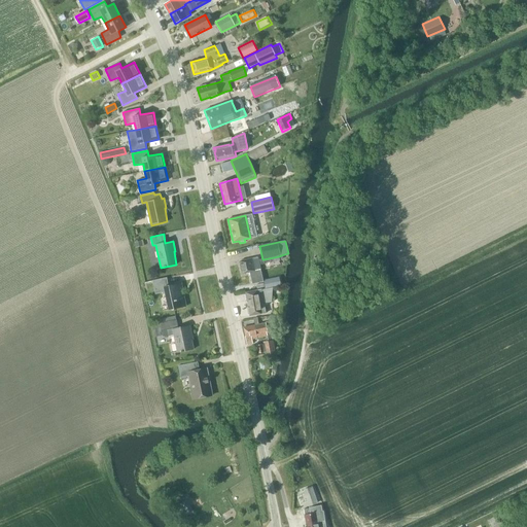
[(240,261),(242,274),(249,272),(252,283),(262,281),(257,257),(240,261)]
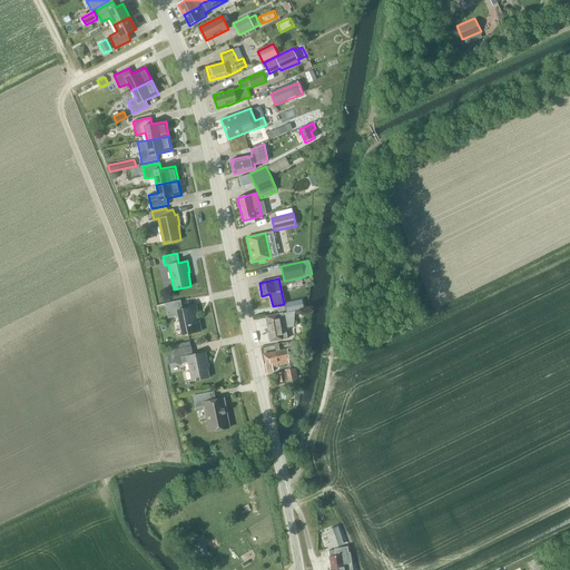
[(302,298),(284,302),(286,311),(303,307),(302,298)]
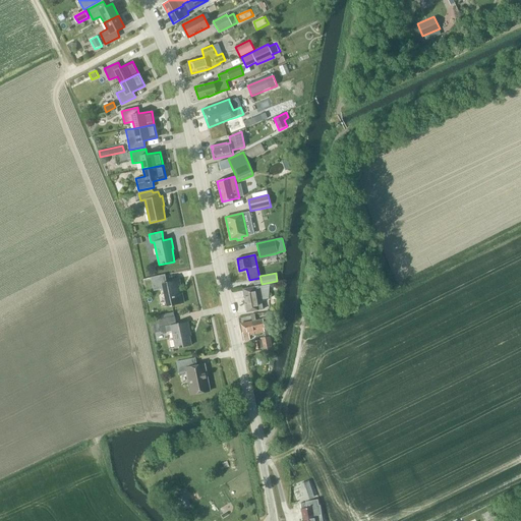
[(184,302),(179,280),(167,283),(165,275),(151,278),(154,291),(163,289),(167,305),(161,307),(184,302)]
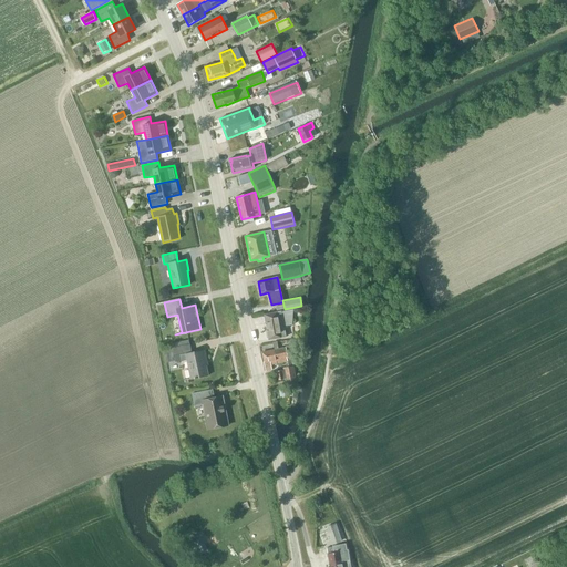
[(265,315),(269,340),(286,337),(284,326),(291,325),(292,310),(281,312),(280,311),(265,315)]
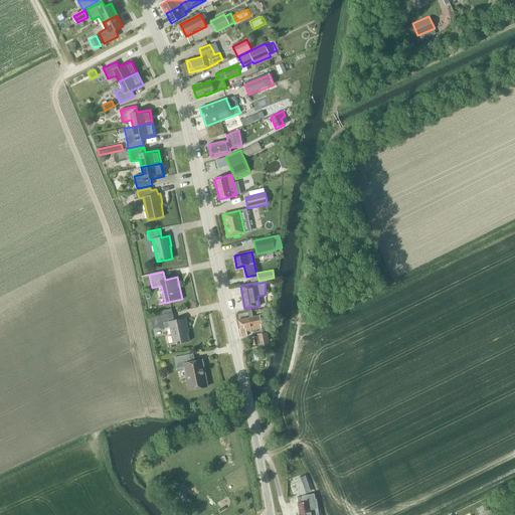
[(167,345),(189,341),(187,328),(188,328),(186,318),(174,320),(173,313),(149,317),(151,329),(159,328),(159,329),(170,327),(173,343),(167,344),(167,345)]
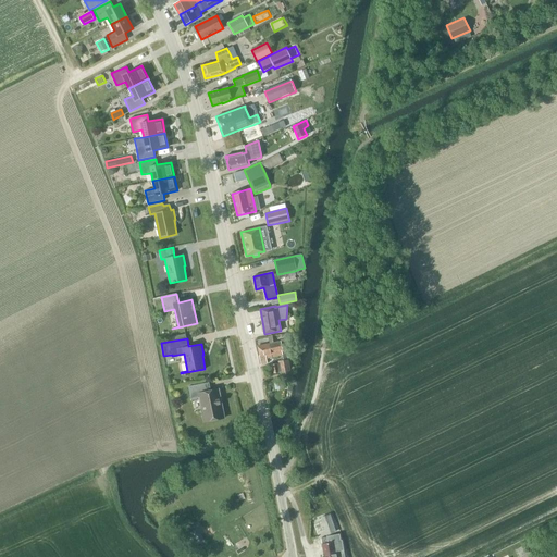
[(270,344),(269,344),(271,357),(283,355),(284,360),(287,359),(285,350),(288,349),(287,344),(286,338),(281,341),(273,343),(270,344)]
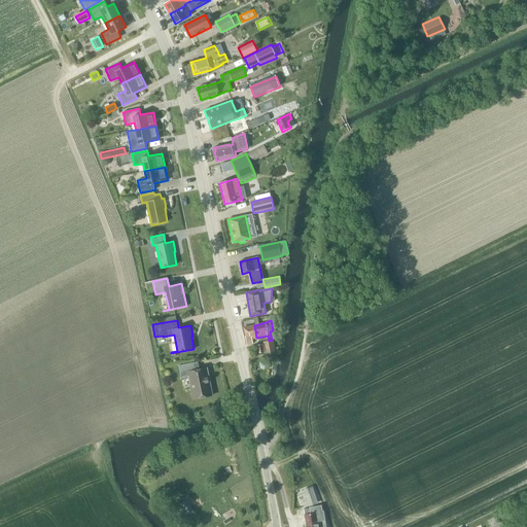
[(254,325),(244,327),(246,337),(245,337),(246,341),(247,345),(253,343),(252,339),(256,338),(254,325)]
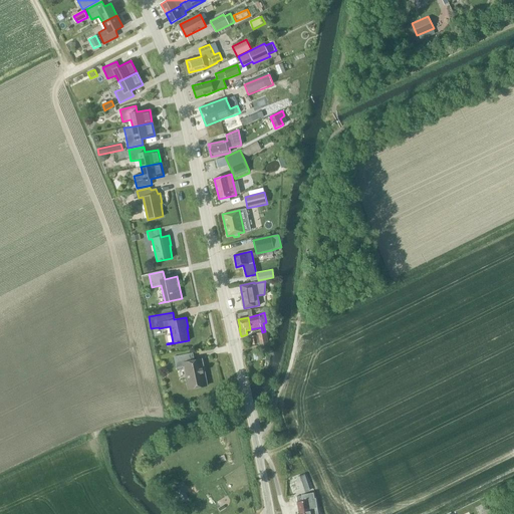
[(257,335),(255,335),(257,343),(257,344),(266,342),(268,342),(267,336),(266,331),(265,331),(262,332),(257,333),(257,335)]
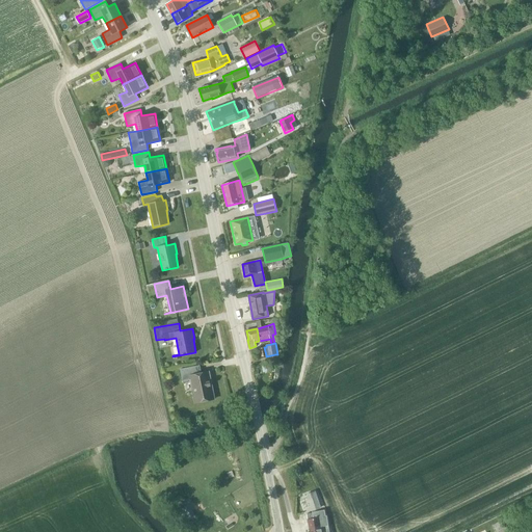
[(195,402),(214,399),(209,372),(202,374),(200,365),(180,369),(183,381),(191,379),(195,402)]
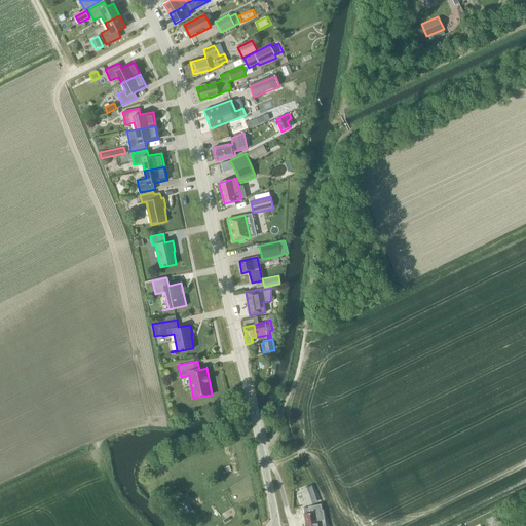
[(317,502),(311,485),(302,489),(308,505),(317,502)]
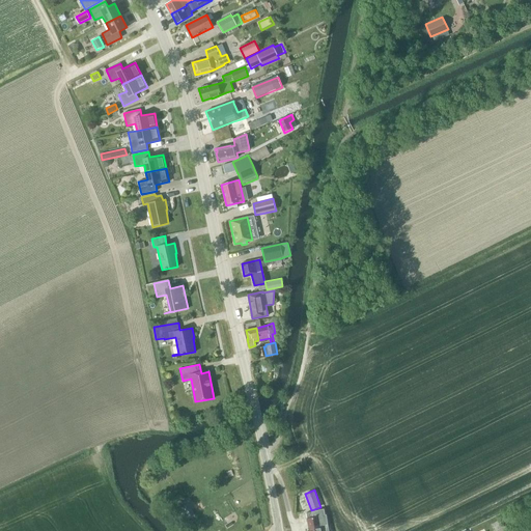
[(188,504),(179,509),(186,520),(194,514),(188,504)]
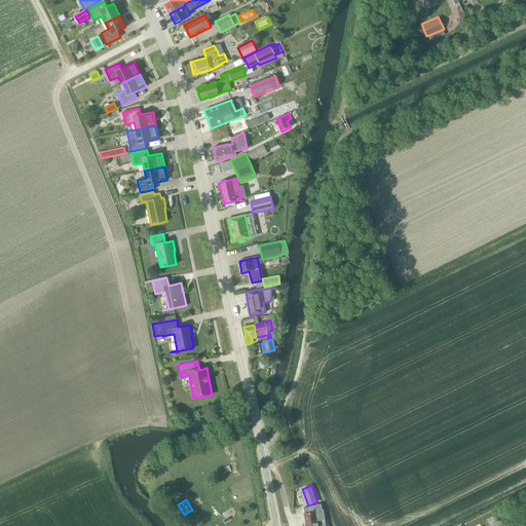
[(325,520),(325,519),(323,510),(322,510),(321,503),(308,505),(308,506),(303,508),(306,523),(325,520)]
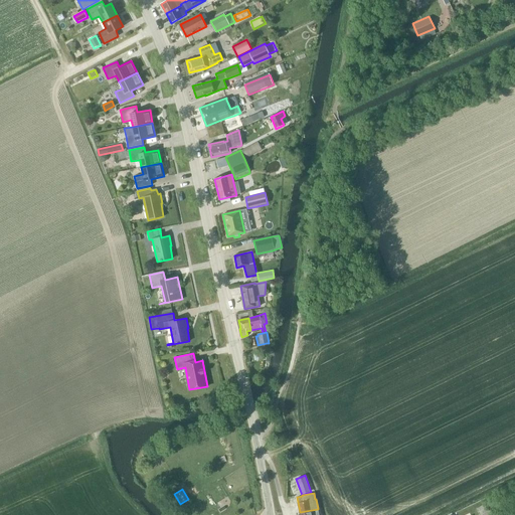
[(483,503),(476,506),(479,513),(479,514),(491,514),(490,510),(487,511),(487,510),(483,503)]
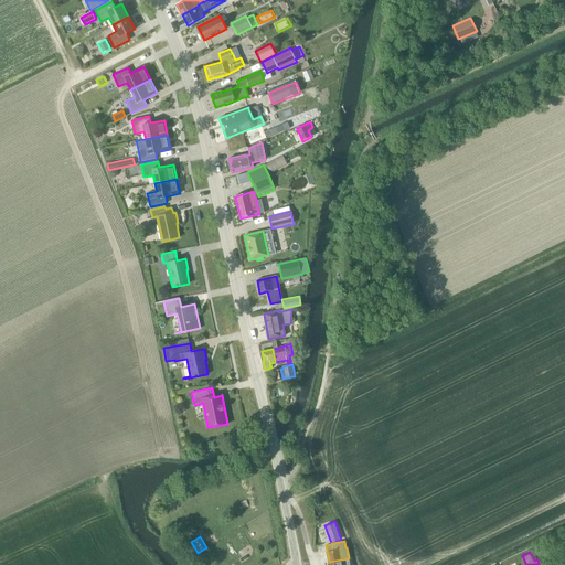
All buildings are outlined.
